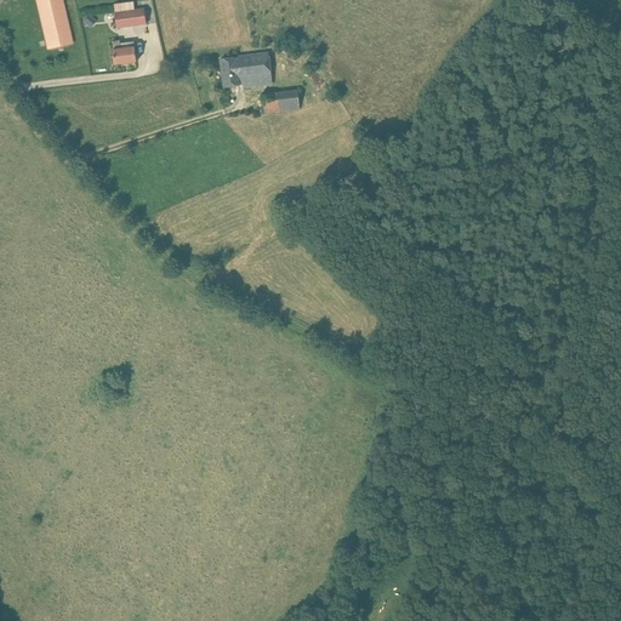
[(36,0),(49,50),(72,45),(61,0),(36,0)]
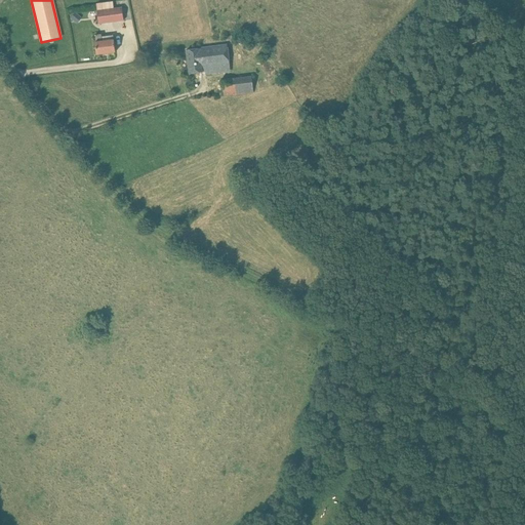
[(122,7),(114,8),(113,2),(96,4),(99,24),(124,21),(122,7)]
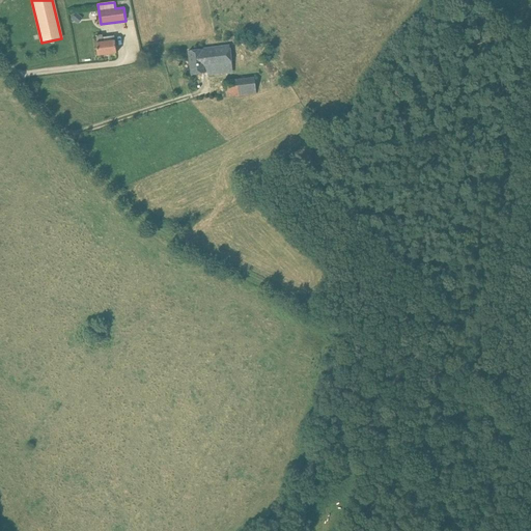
[(104,37),(103,34),(103,32),(96,33),(98,43),(96,43),(99,55),(117,53),(115,35),(104,37)]
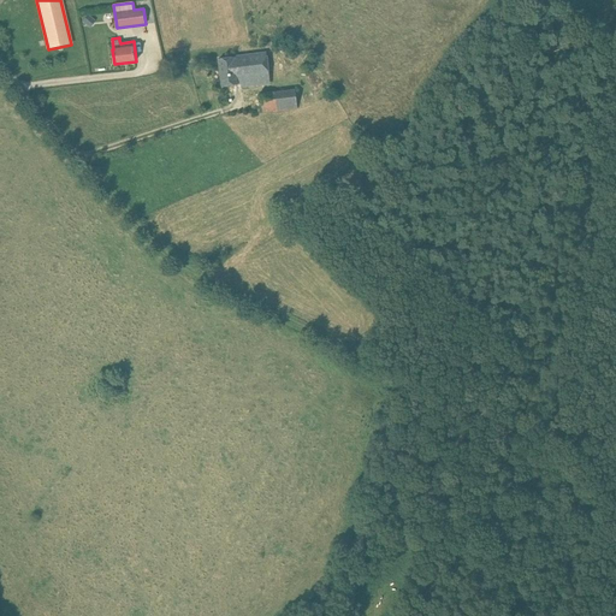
[(223,87),(235,86),(242,84),(242,87),(271,84),(267,53),(241,55),(241,57),(219,59),(223,87)]
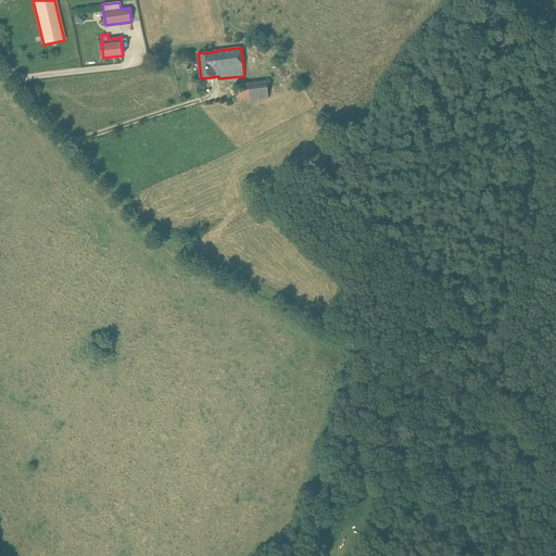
[(267,80),(236,85),(238,102),(268,98),(267,80)]
